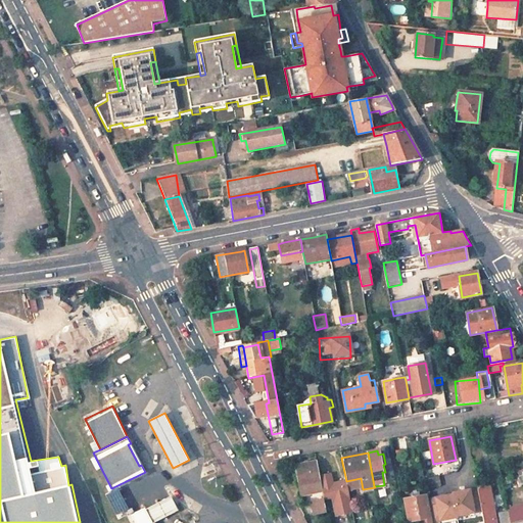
[(317,463),(295,467),(301,495),(323,492),(319,475),(317,463)]
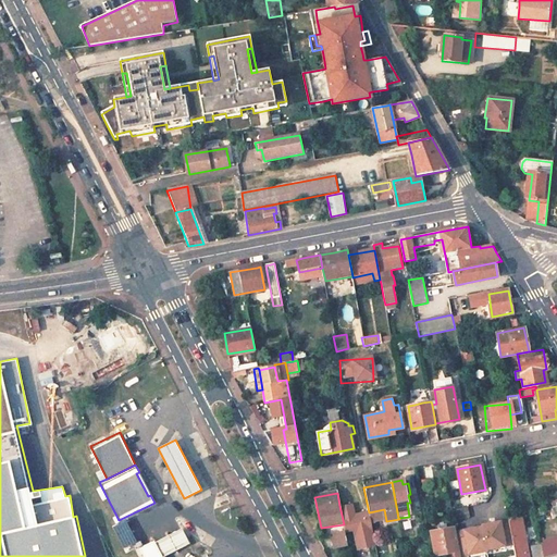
[(339,506),(344,524),(345,533),(354,531),(358,552),(375,547),(369,514),(362,515),(362,514),(353,516),(350,504),(339,506)]
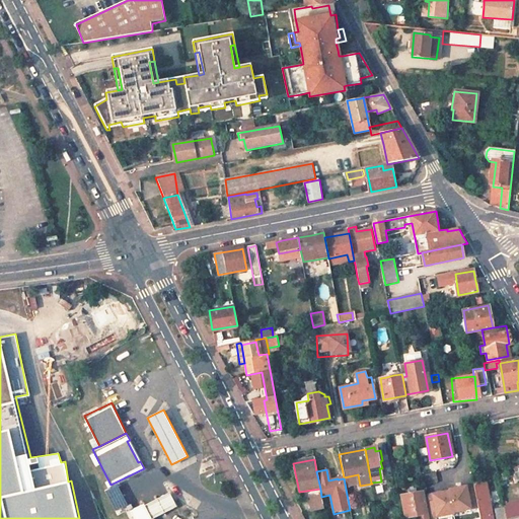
[(492,518),(486,484),(473,486),(473,487),(477,510),(479,518),(492,518)]
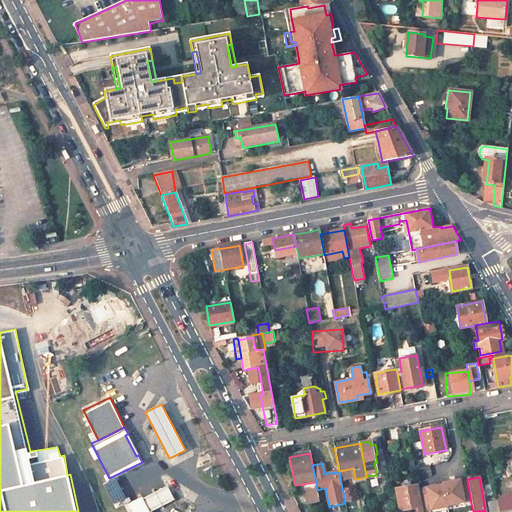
[(471,503),(467,480),(419,489),(423,511),(471,503)]
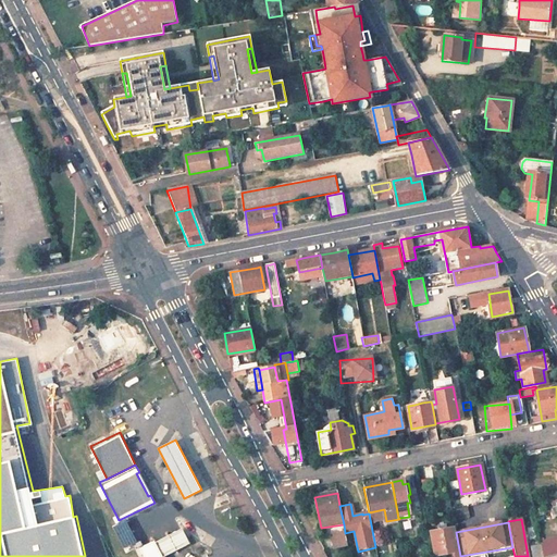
[(455,527),(432,532),(436,556),(447,554),(447,556),(460,556),(456,532),(455,527)]
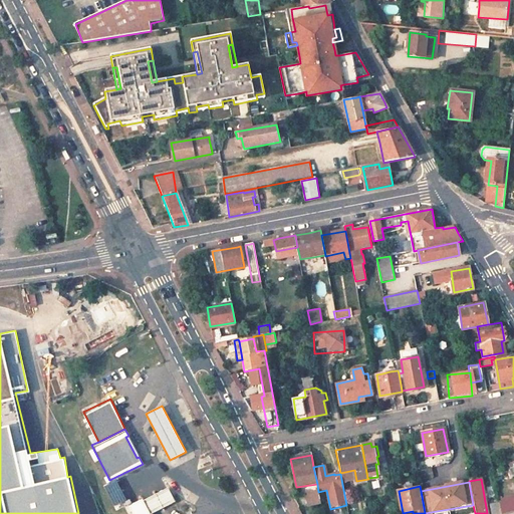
[(163,490),(142,501),(147,511),(168,499),(163,490)]
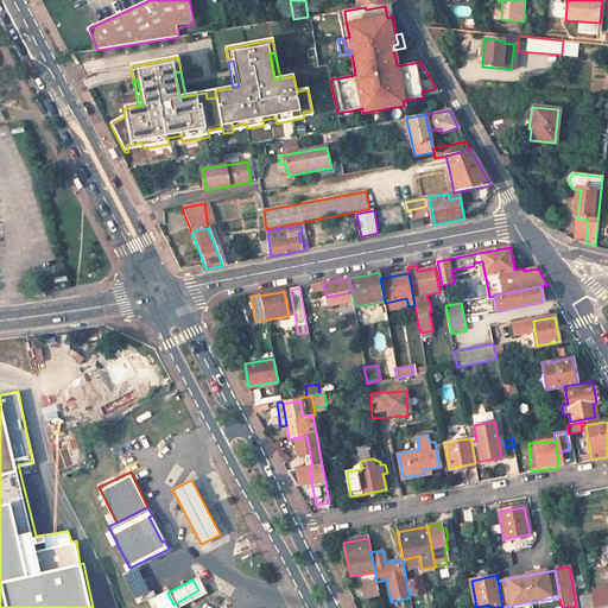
[(377,583),(362,586),(365,599),(379,596),(377,583)]
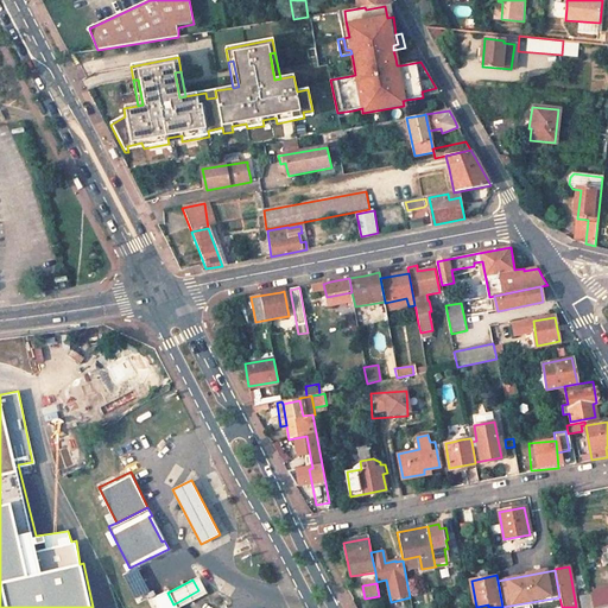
[(599,607),(607,605),(607,587),(602,589),(595,590),(595,593),(599,607)]
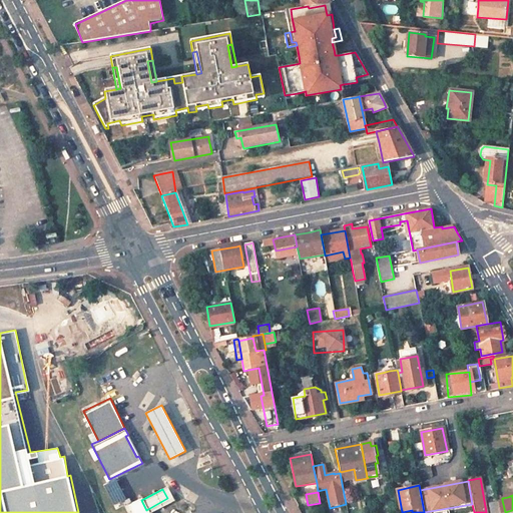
[(141,500),(139,497),(126,504),(130,512),(147,512),(146,510),(141,500)]
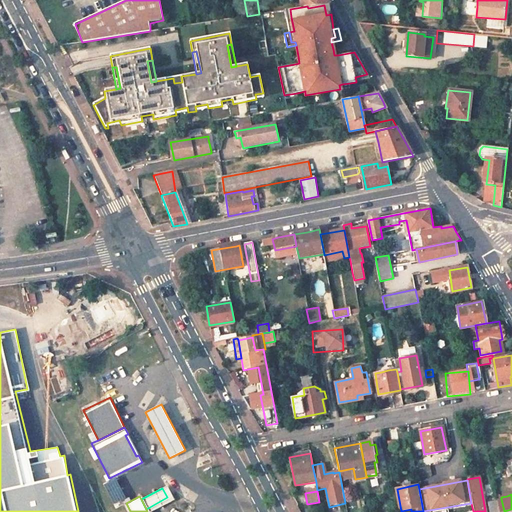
[(488,505),(489,511),(499,511),(497,503),(488,505)]
